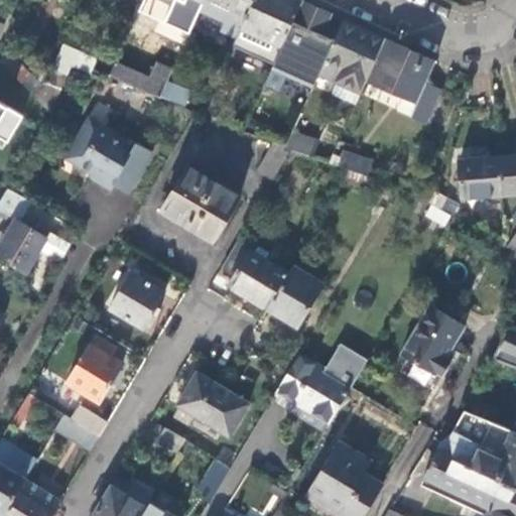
[(242,27),(253,0),(204,0),(204,1),(200,9),(227,22),(223,30),(237,37),(242,27)]
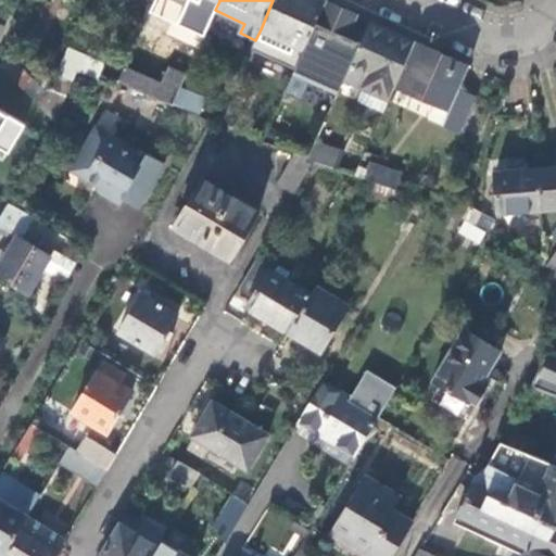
[(303,49),(306,43),(326,0),(324,0),(273,0),(261,29),(303,49)]
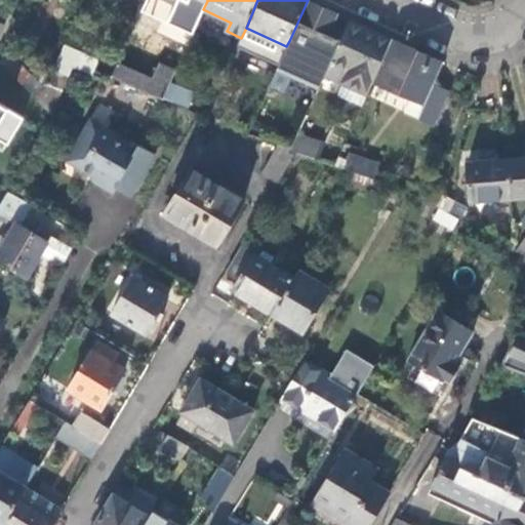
[(311,71),(338,14),(322,7),(308,0),(289,41),(295,44),(288,59),(311,71)]
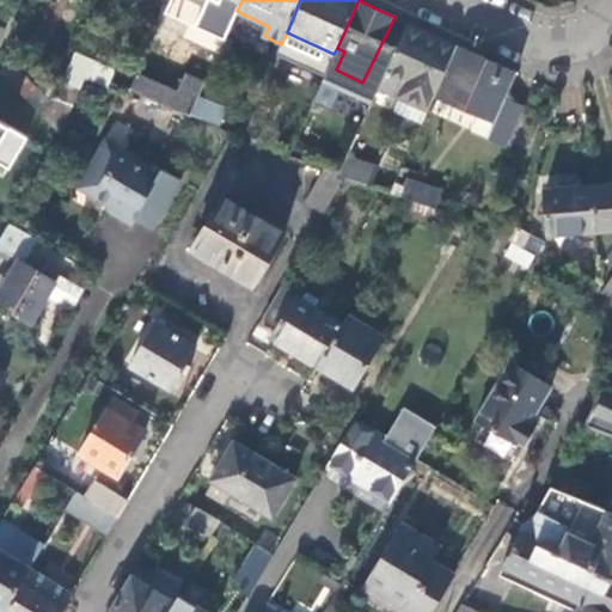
[(160,32),(183,43),(188,34),(182,31),(184,25),(167,18),(160,32)]
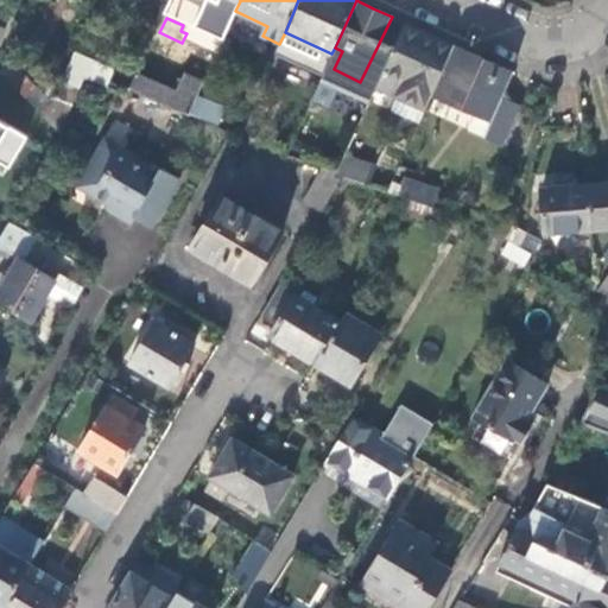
[(425,108),(434,92),(454,45),(435,37),(405,24),(377,87),(425,108)]
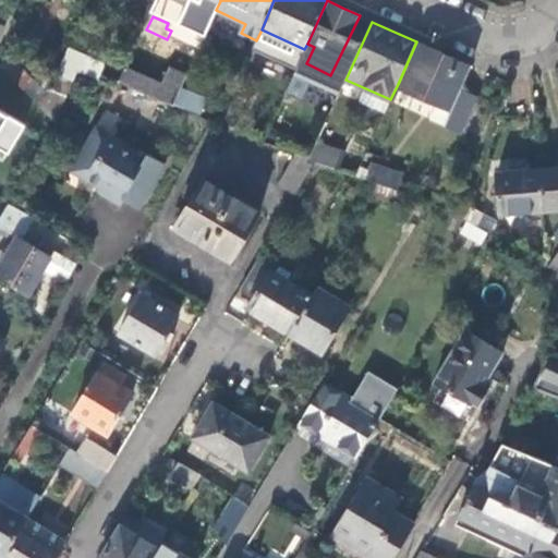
[(460,88),(471,67),(450,57),(416,41),(398,84),(451,108),(444,123),(460,131),(476,96),(460,88)]
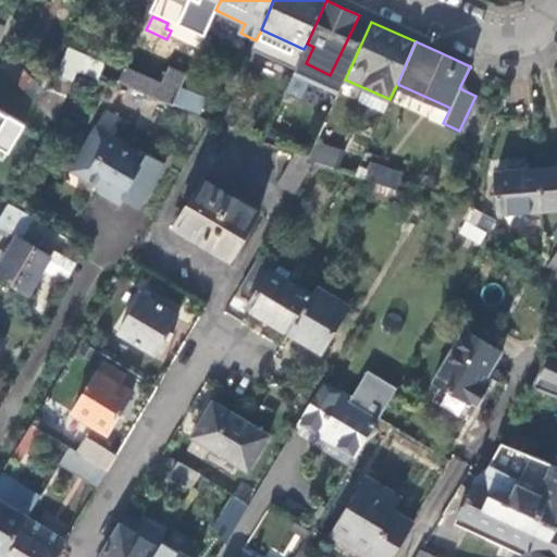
[(88,56),(67,47),(56,75),(72,82),(76,74),(81,75),(84,70),(100,76),(106,65),(102,64),(104,59),(89,52),(88,56)]
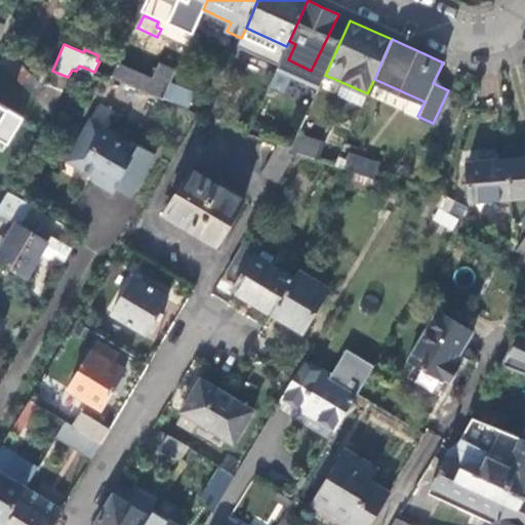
[(5,50),(0,62),(0,63),(38,104),(40,99),(44,89),(5,50)]
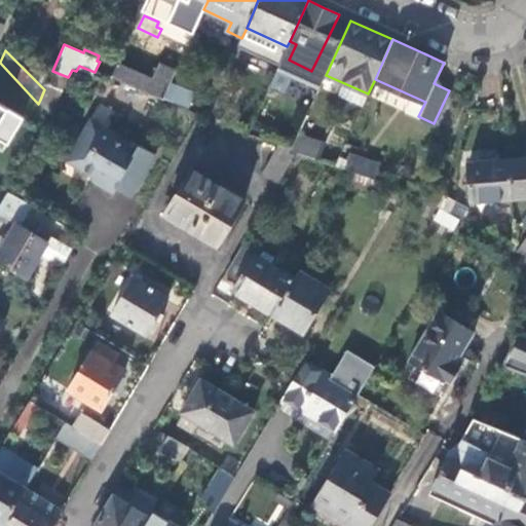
[(154,79),(118,65),(112,78),(162,99),(164,94),(172,79),(175,72),(160,65),(154,79)]
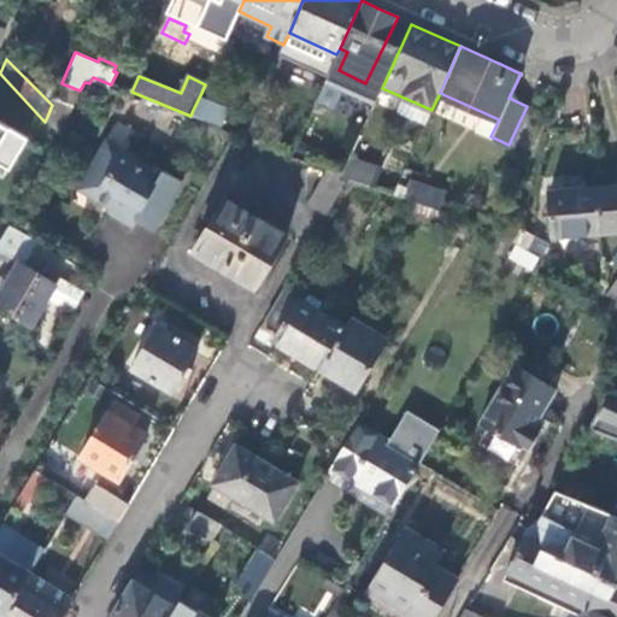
[(107,92),(111,84),(93,77),(89,83),(107,92)]
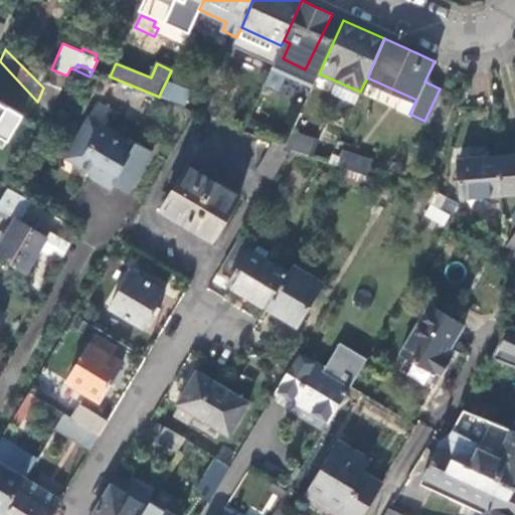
[(51,69),(43,88),(39,98),(54,105),(66,75),(51,69)]
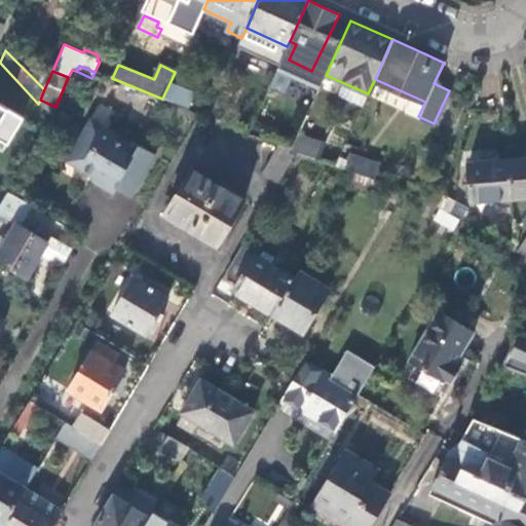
[(172,79),(164,94),(188,104),(195,90),(172,79)]
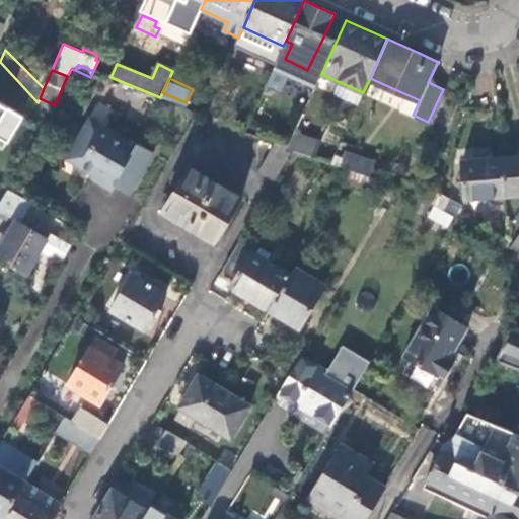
[(40,98),(38,102),(50,115),(55,105),(40,98)]
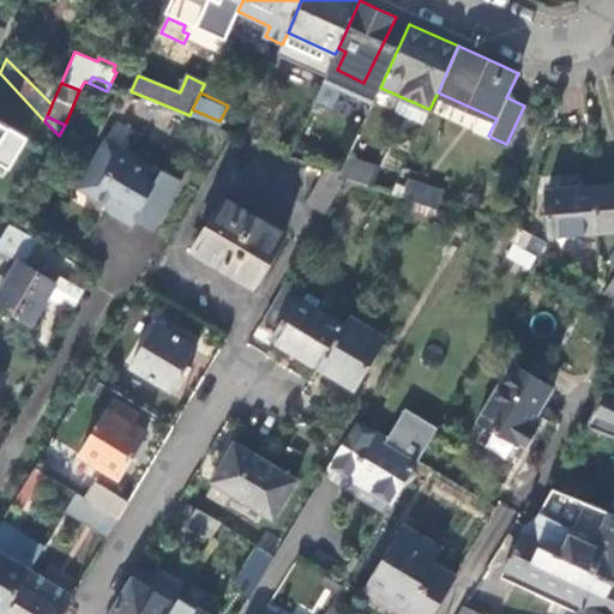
[(0,163),(10,170),(29,138),(0,121),(0,163)]
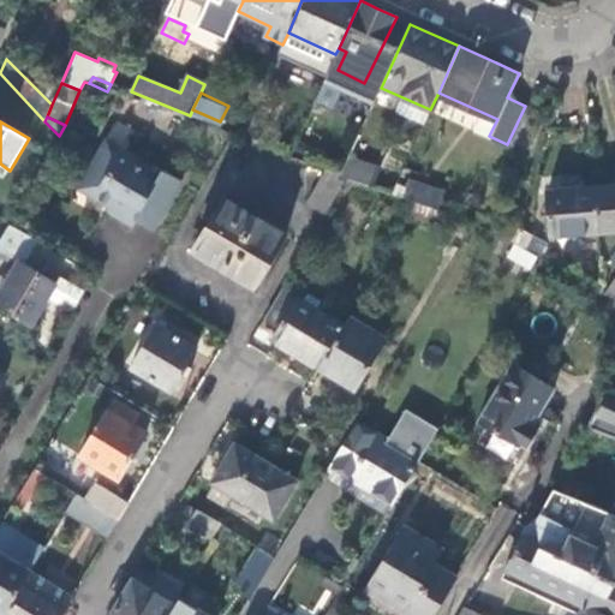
[(105,147),(138,167),(142,162),(107,143),(105,147)]
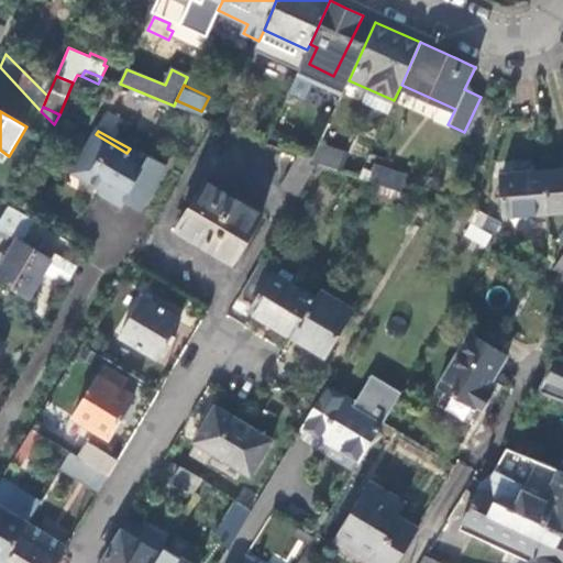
[(116,203),(141,162),(127,153),(96,134),(74,173),(105,191),(114,198),(112,201),(116,203)]
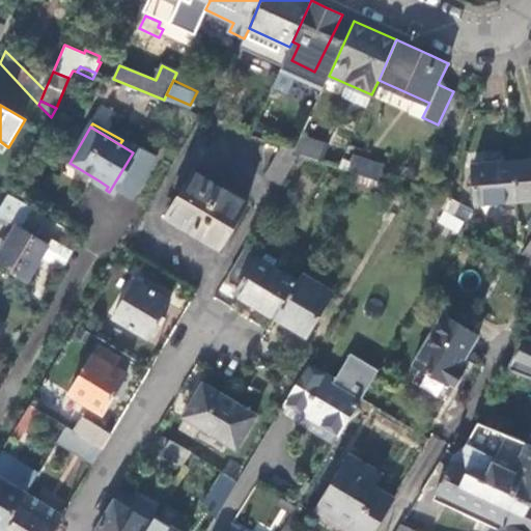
[(299,141),(294,151),(318,160),(323,149),(299,141)]
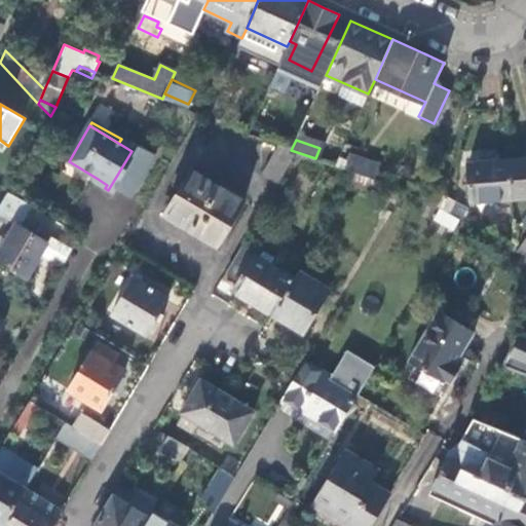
[(136,153),(132,151),(108,190),(115,195),(117,190),(130,198),(155,158),(139,148),(136,153)]
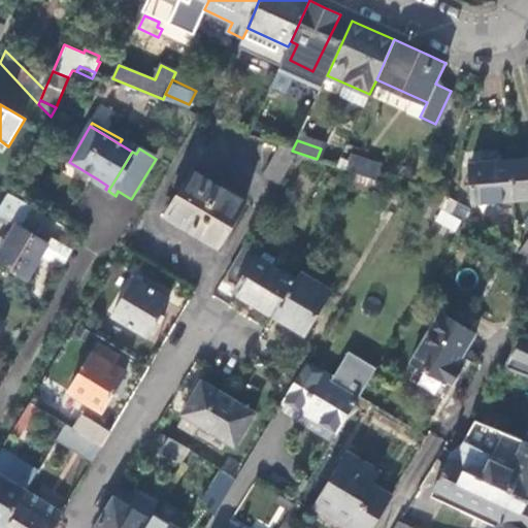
[(264,175),(281,185),(295,157),(278,149),(264,175)]
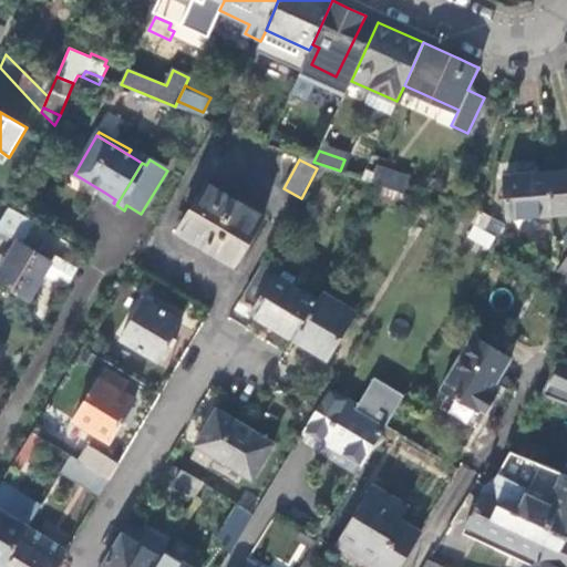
[(378,167),(372,182),(387,187),(404,195),(410,179),(378,167)]
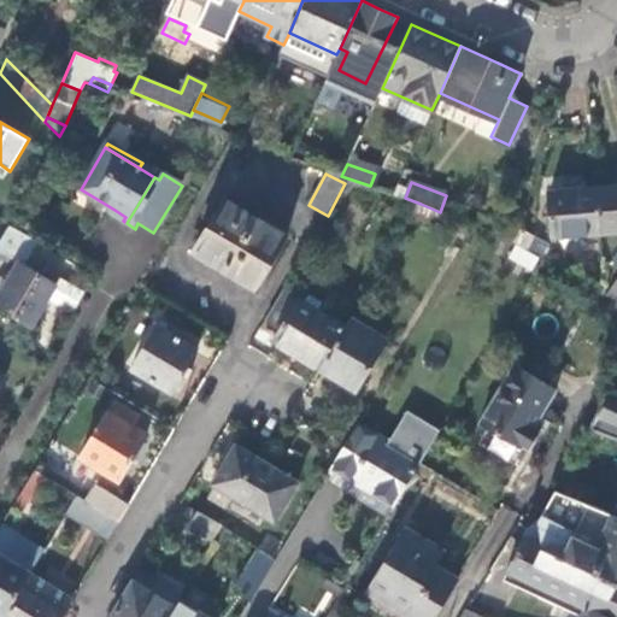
[(616,187),(597,189),(600,235),(616,233),(616,187)]
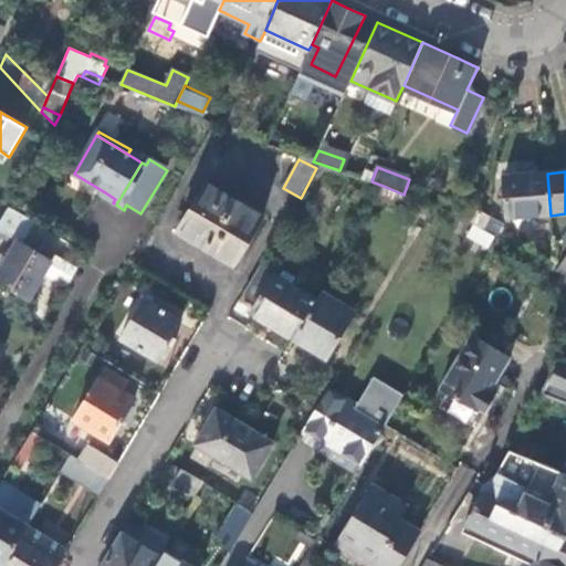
[(551,216),(547,174),(532,175),(505,177),(506,219),(551,216)]
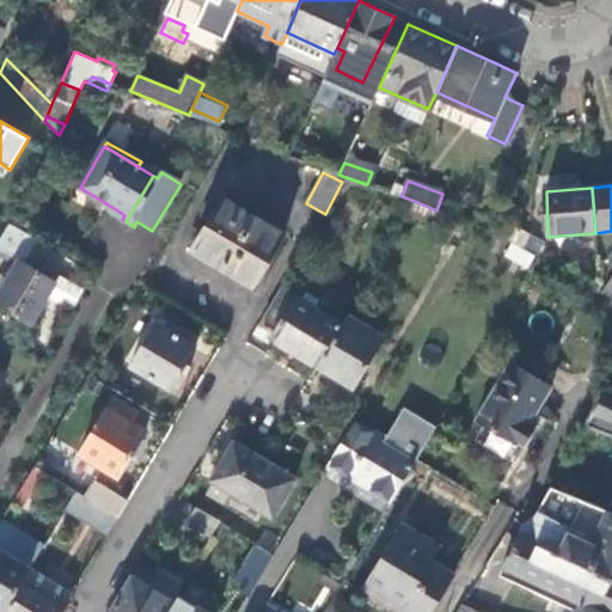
[(194,250),(255,287),(285,236),(224,199),(194,250)]
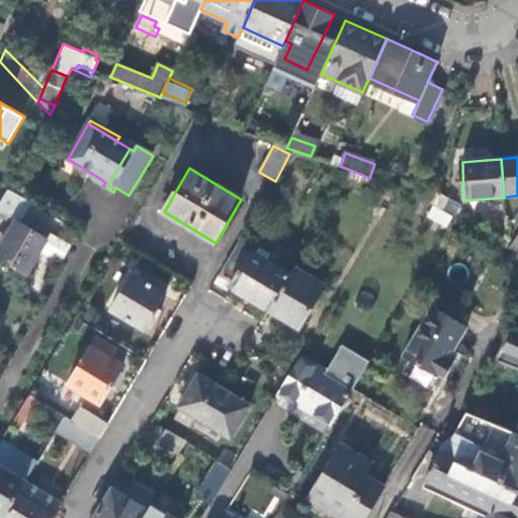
[(365,190),(371,178),(369,178),(353,171),(347,181),(365,190)]
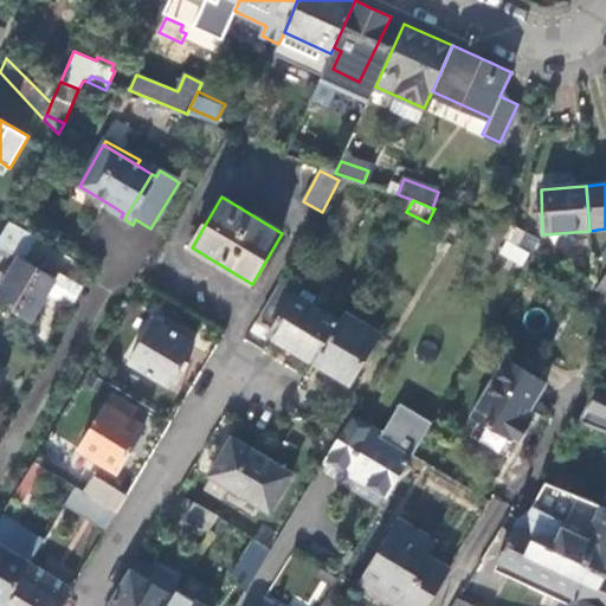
[(110,211),(121,217),(123,213),(113,206),(110,211)]
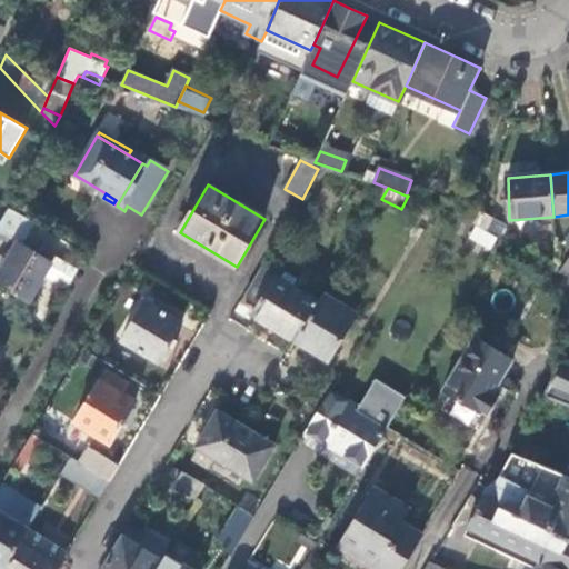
[(31,221),(10,208),(0,225),(0,231),(18,242),(7,261),(0,257),(0,283),(31,301),(47,276),(55,262),(19,240),(31,221)]
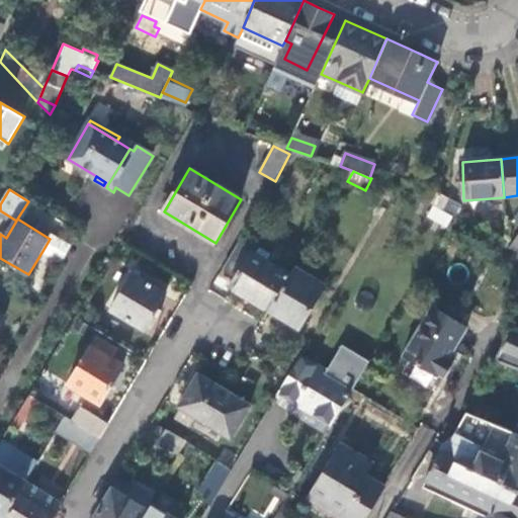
[(441,209),(454,218),(461,205),(447,198),(441,209)]
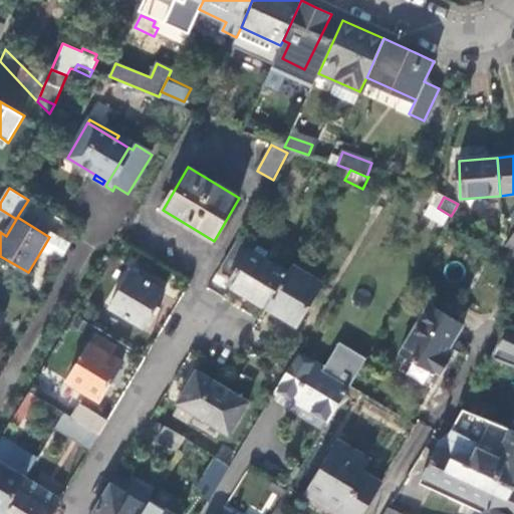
[(66,221),(28,200),(17,217),(49,237),(42,249),(58,259),(68,243),(57,236),(66,221)]
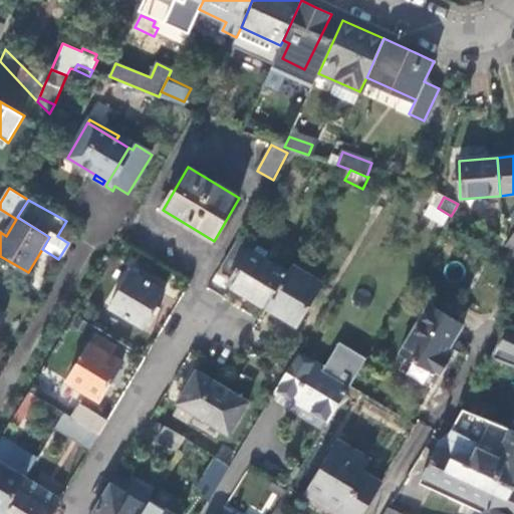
[(438,208),(432,205),(425,216),(444,227),(451,216),(438,208)]
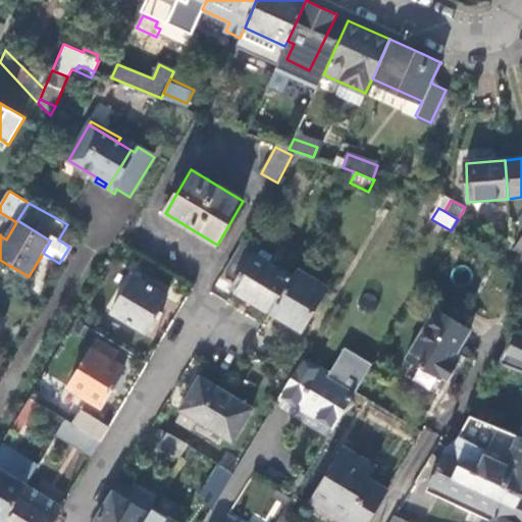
[(232,289),(270,313),(292,277),(254,254),(232,289)]
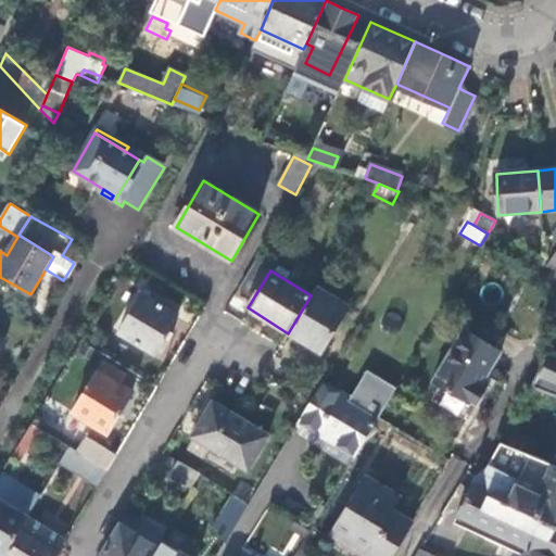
[(311,295),(288,333),(320,353),(348,307),(316,288),(311,295)]
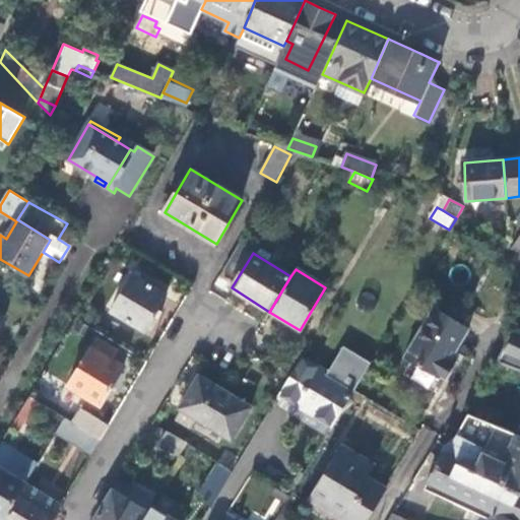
[(111,313),(144,333),(168,294),(135,274),(111,313)]
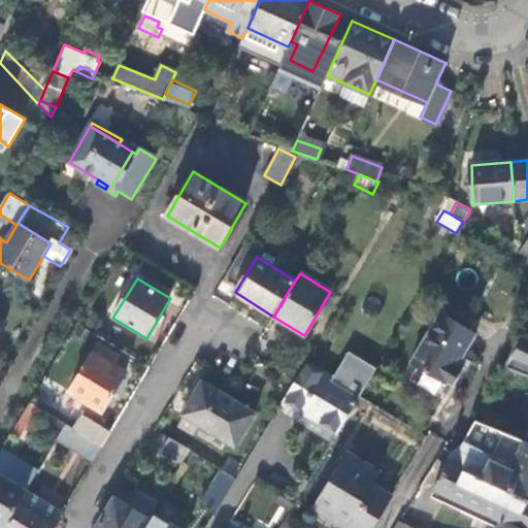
[(411,361),(452,386),(463,365),(459,364),(475,335),(440,314),(411,361)]
